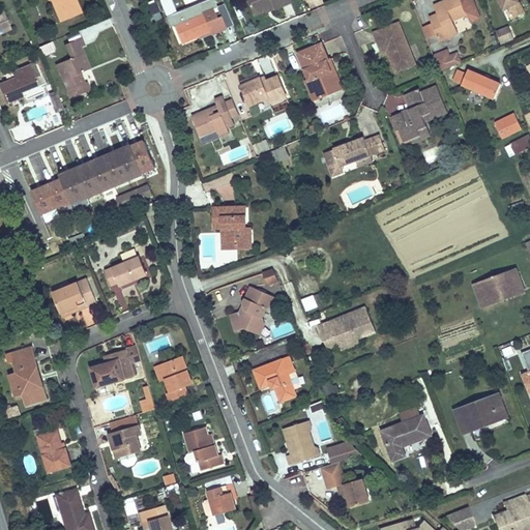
[(53,0),(62,22),(83,13),(79,4),(77,0),(53,0)]
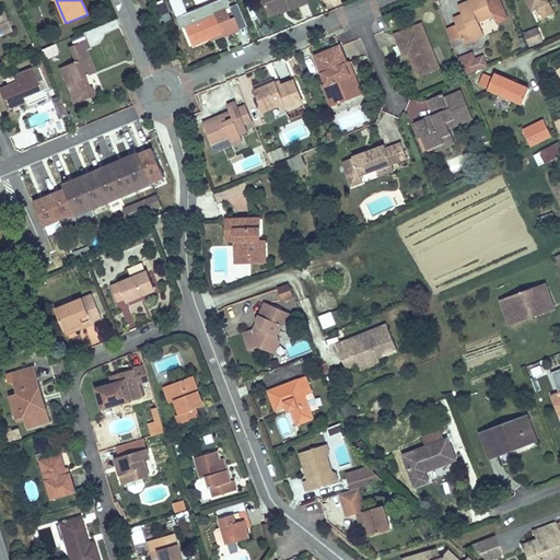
[(259,0),(267,16),(278,12),(287,8),(289,11),(306,3),(305,0),(259,0)]
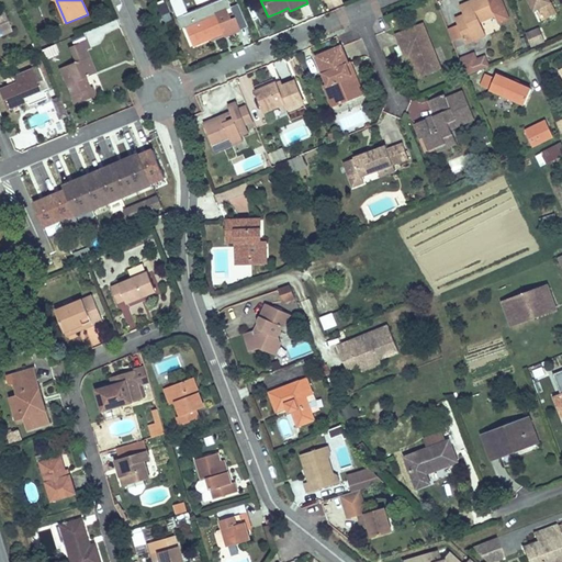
[(508,18),(501,0),(472,0),(464,3),(469,12),(463,14),(456,18),(465,43),(485,34),(480,21),(495,14),(498,22),(508,18)]
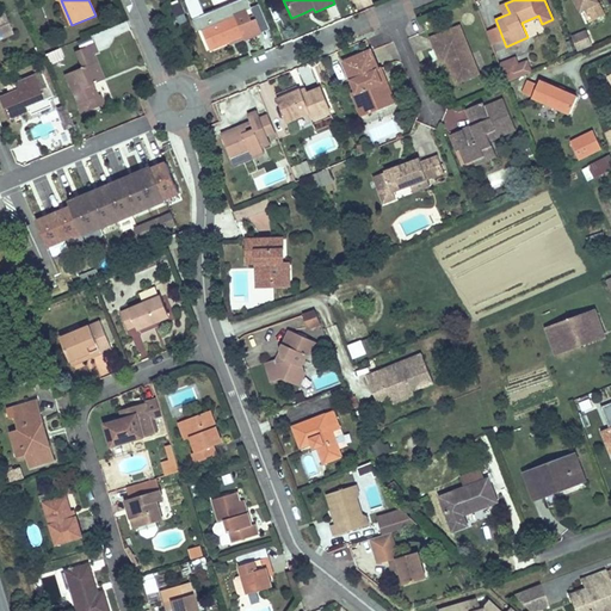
[(573,0),(580,11),(586,8),(598,1),(597,0),(573,0)]
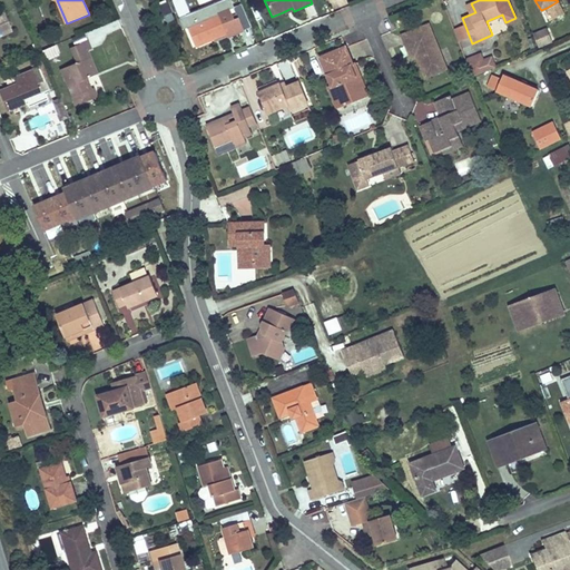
[(558,1),(547,8),(552,18),(563,11),(558,1)]
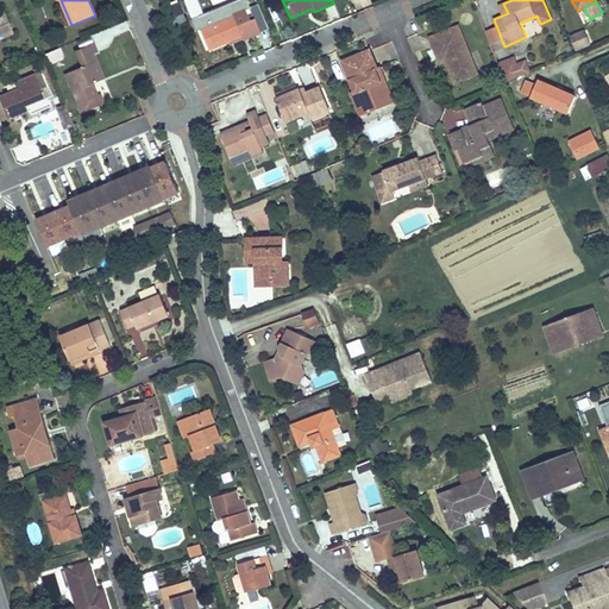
[(497,6),(502,16),(508,13),(503,4),(497,6)]
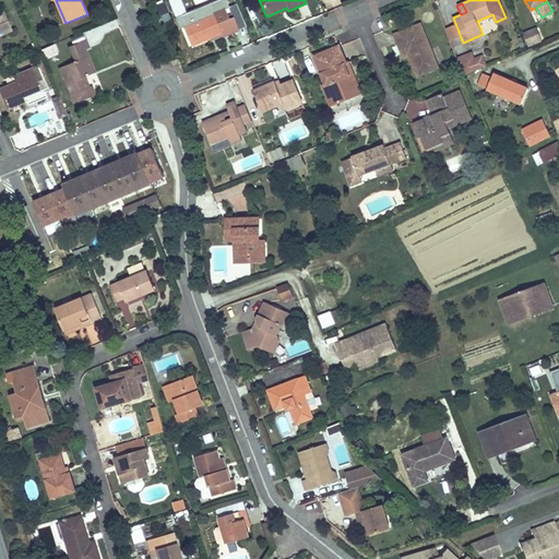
[(224,10),(183,26),(191,46),(209,38),(221,34),(222,36),(238,30),(233,18),(228,20),(224,10)]
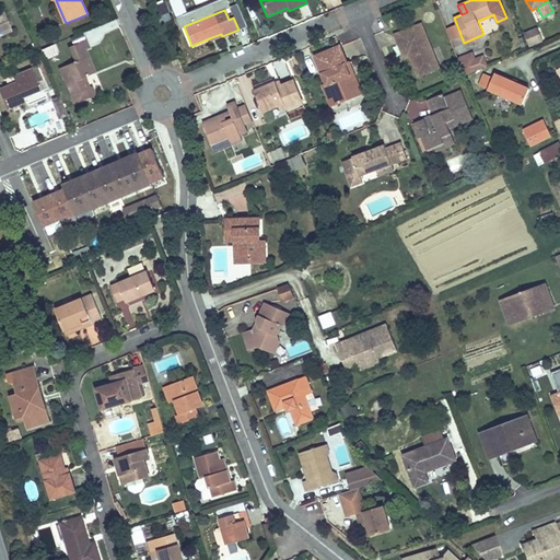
[(4,14),(0,15),(0,38),(12,34),(4,14)]
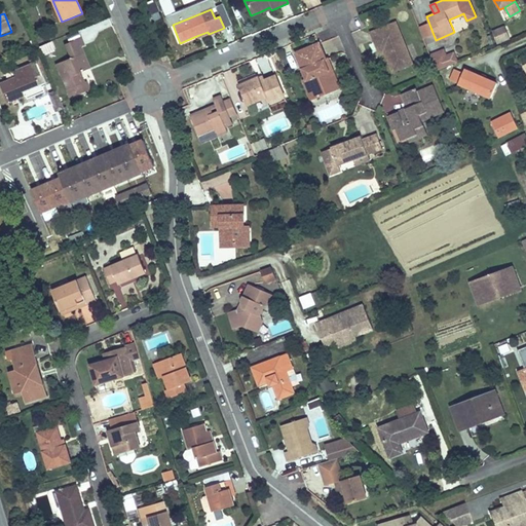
[(395,23),(371,33),(378,51),(386,49),(388,53),(385,54),(392,71),(412,63),(395,23)]
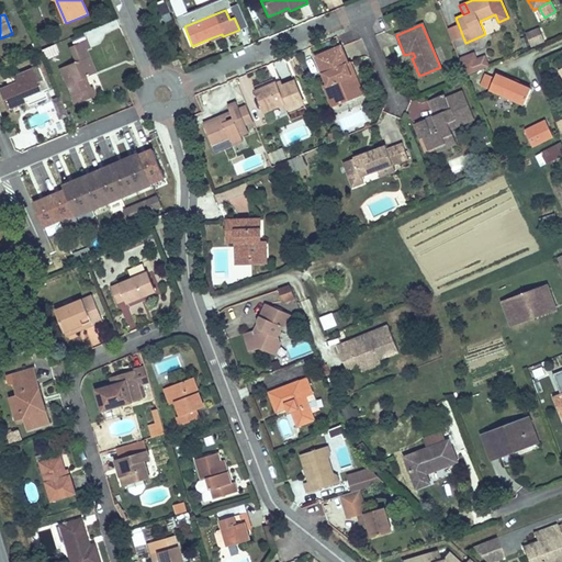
[(448,30),(452,42),(460,40),(456,27),(448,30)]
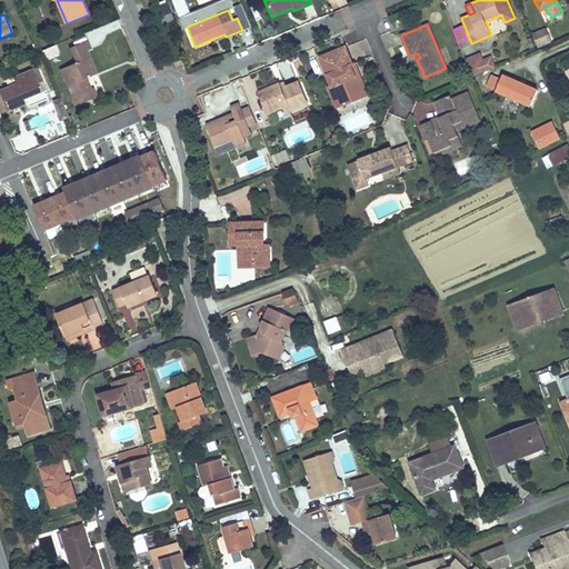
[(538,49),(552,43),(547,28),(532,33),(538,49)]
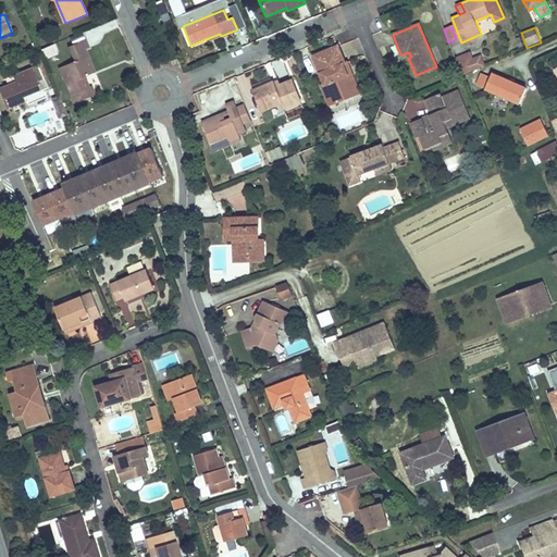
[(70,39),(72,45),(85,39),(83,34),(70,39)]
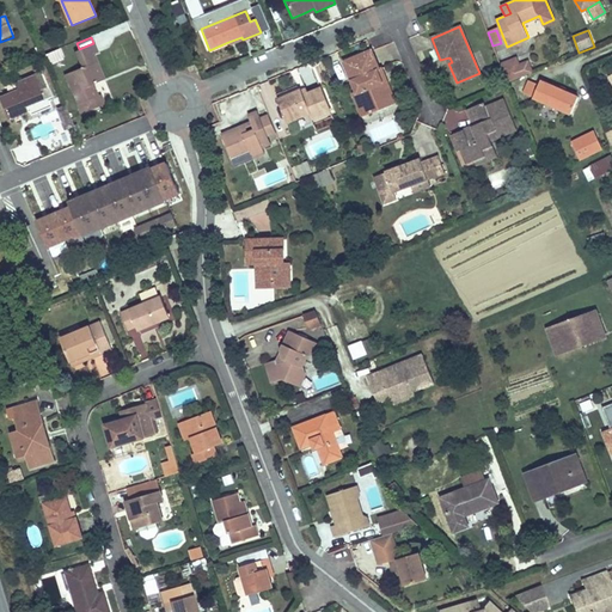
[(84,69),(67,75),(80,106),(87,103),(91,111),(105,104),(102,96),(99,97),(95,86),(106,81),(95,55),(98,54),(93,43),(75,51),(84,69)]
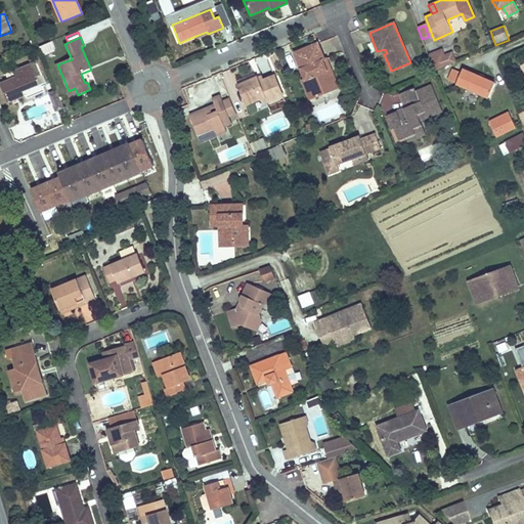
[(41,45),(46,54),(53,50),(49,42),(41,45)]
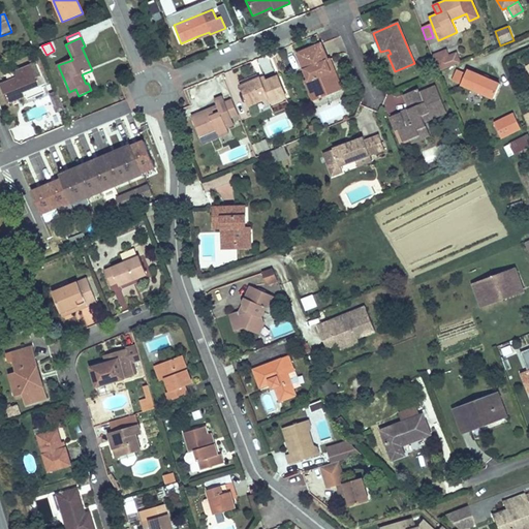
[(304,82),(309,93),(315,90),(319,98),(335,91),(331,83),(337,81),(333,70),(329,71),(324,62),(327,61),(320,44),(297,55),(307,81),(304,82)]
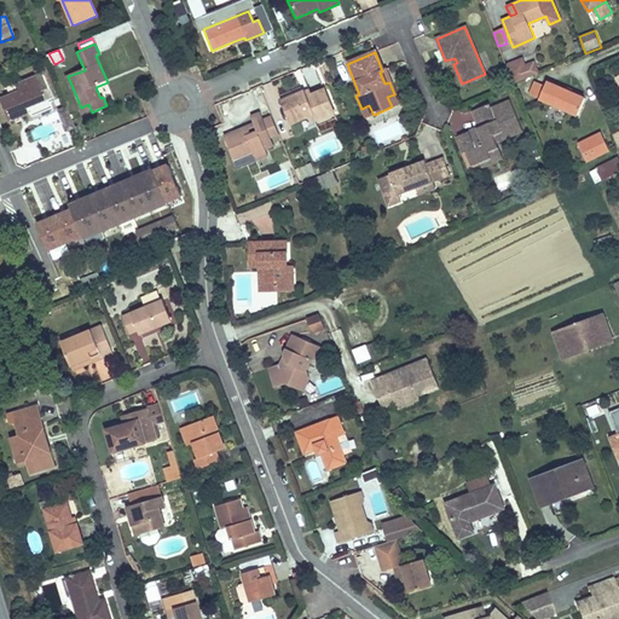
[(519,59),(522,69),(534,64),(533,62),(525,64),(522,58),(519,59)]
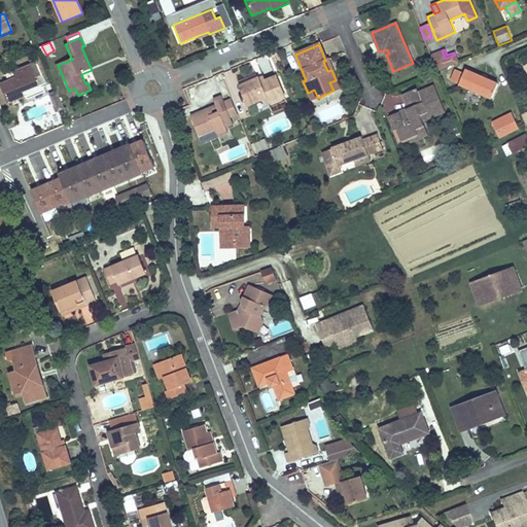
[(437,70),(458,62),(455,55),(445,59),(442,50),(431,55),(437,70)]
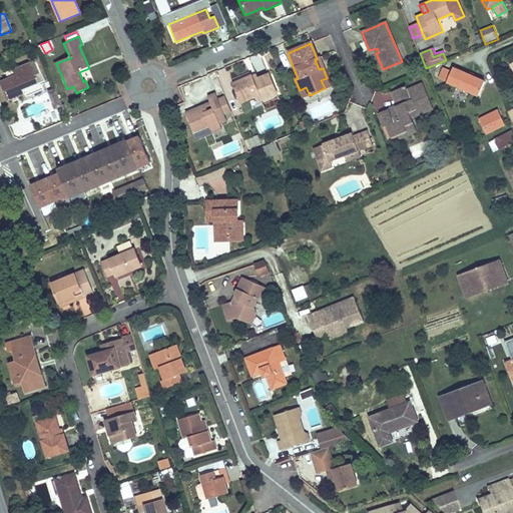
[(35,62),(29,65),(33,74),(39,71),(35,62)]
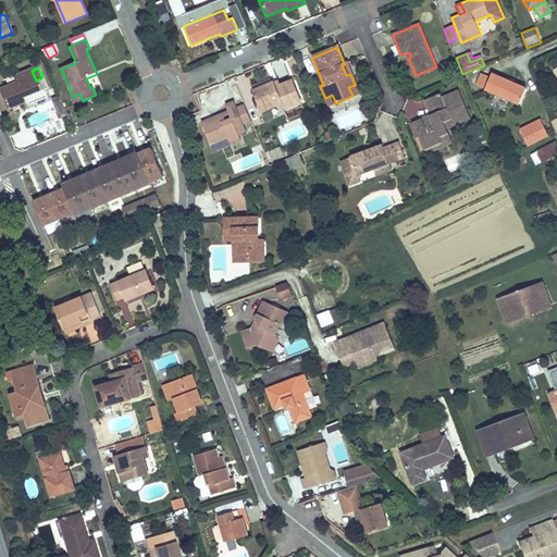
[(52,100),(47,89),(42,77),(36,81),(32,71),(14,77),(17,85),(0,91),(9,111),(26,103),(27,107),(34,103),(36,108),(52,100)]
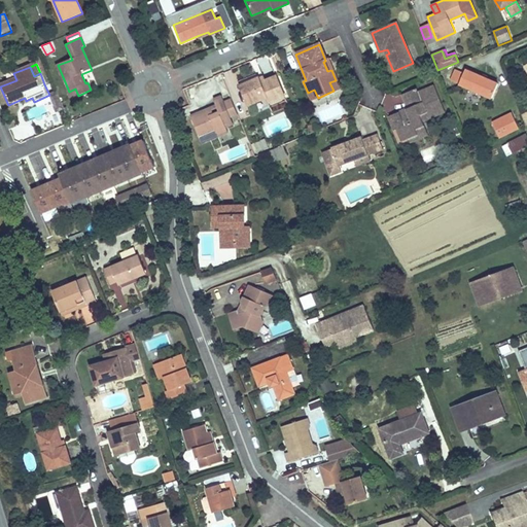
[(464,69),(459,83),(491,97),(497,83),(464,69)]
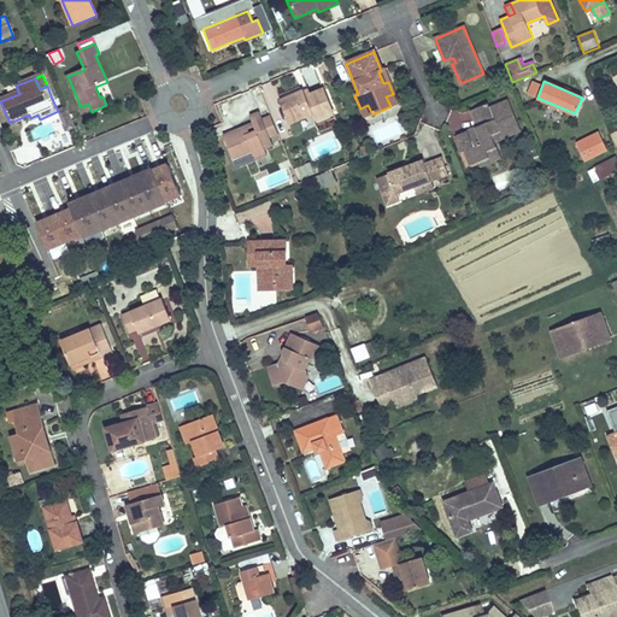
[(303,92),(282,100),(292,123),(312,115),(315,121),(333,112),(323,89),(305,98),(303,92)]
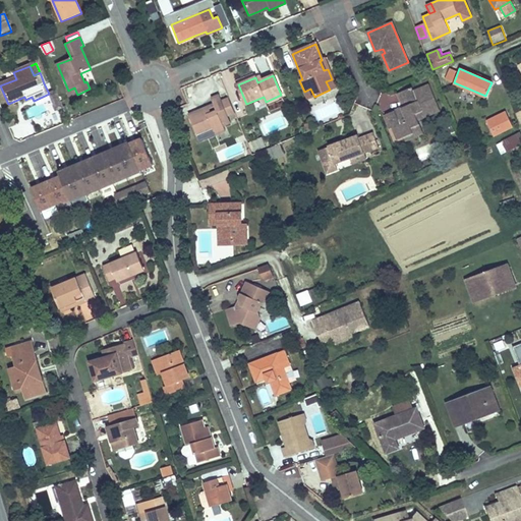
[(335,88),(332,79),(326,81),(330,90),(335,88)]
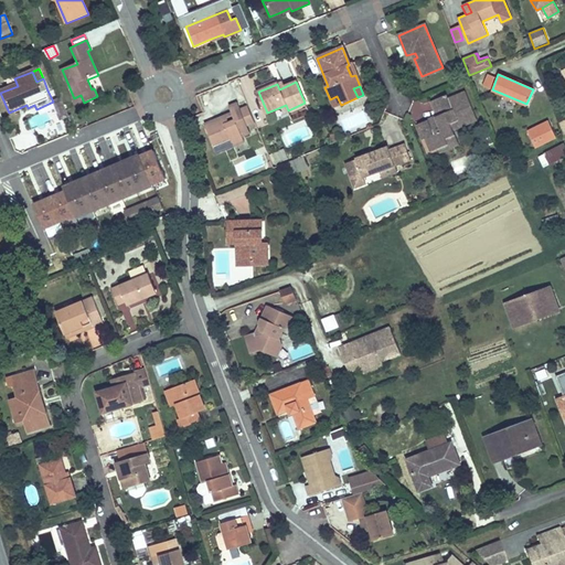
[(430,152),(438,149),(447,145),(445,139),(455,135),(452,130),(449,124),(456,121),(457,124),(475,116),(464,92),(448,98),(446,94),(429,102),(436,116),(435,116),(436,120),(429,123),(427,119),(415,125),(422,140),(425,139),(430,152)]
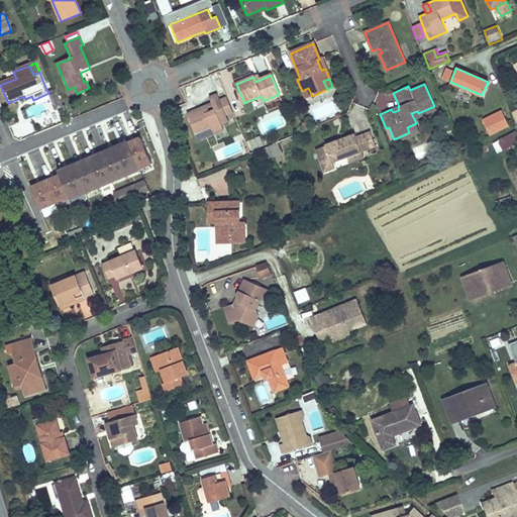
[(308,88),(302,91),(305,98),(312,96),(308,88)]
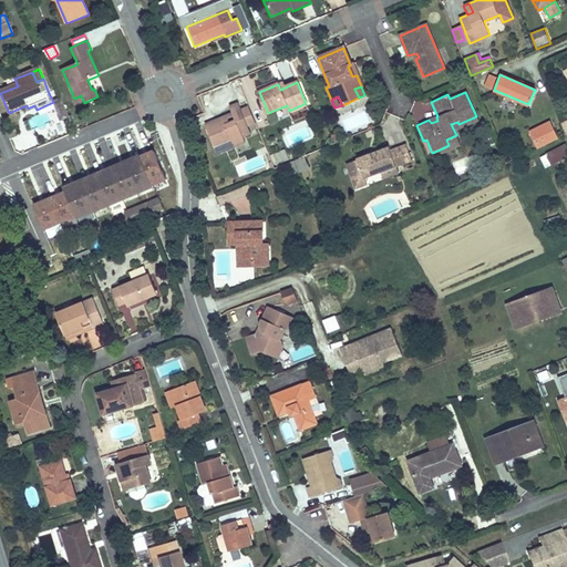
[(63,100),(51,105),(59,123),(71,119),(63,100)]
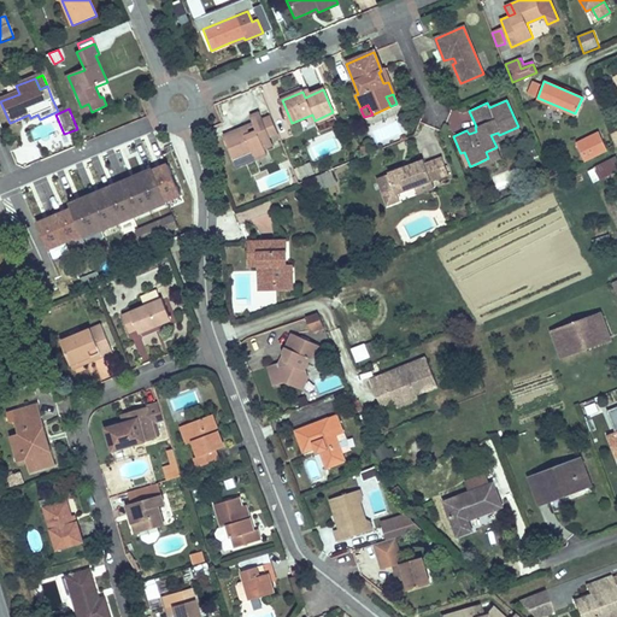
[(247,137),(244,130),(224,137),(235,164),(253,157),(256,162),(268,157),(265,151),(262,142),(270,139),(259,115),(251,118),(253,125),(257,134),(247,137)]
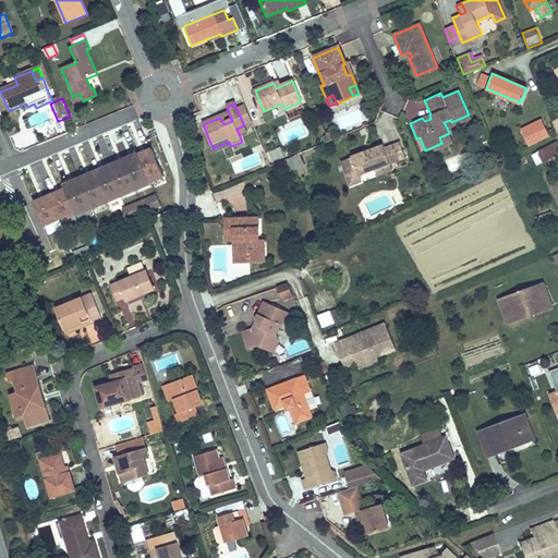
[(229,113),(220,118),(223,124),(232,121),(229,113)]
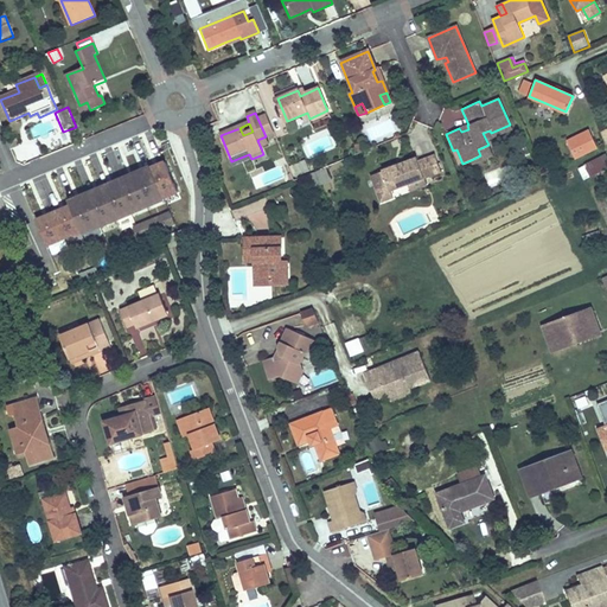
[(512,128),(510,125),(491,133),(490,131),(483,133),(486,140),(512,128)]
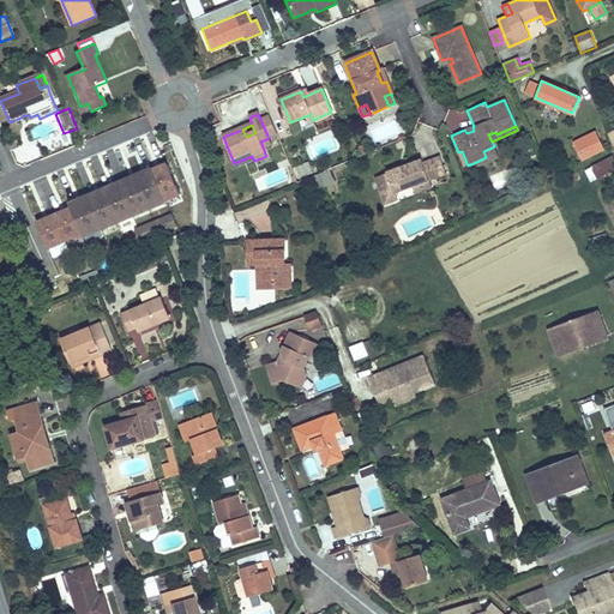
[(309,158),(337,152),(333,132),(305,139),(309,158)]
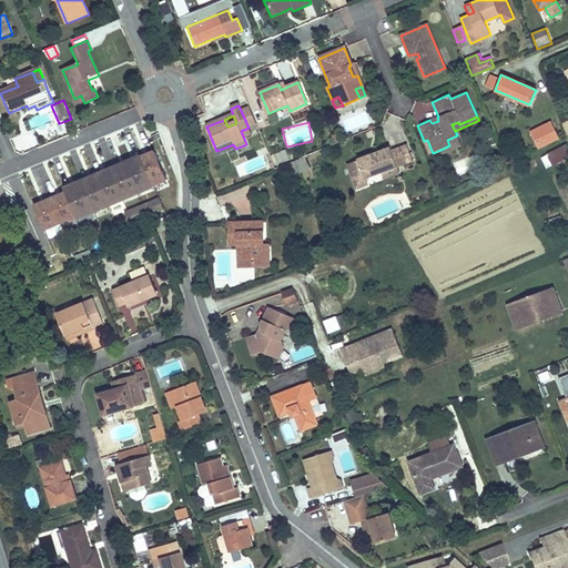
[(560,142),(553,127),(533,137),(540,151),(560,142)]
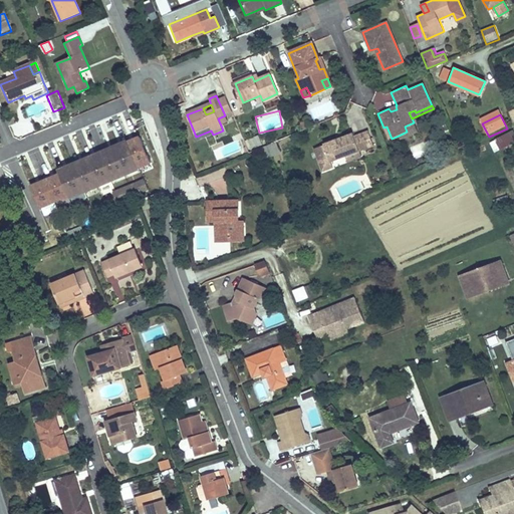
[(218,118),(221,125),(228,123),(225,115),(218,118)]
